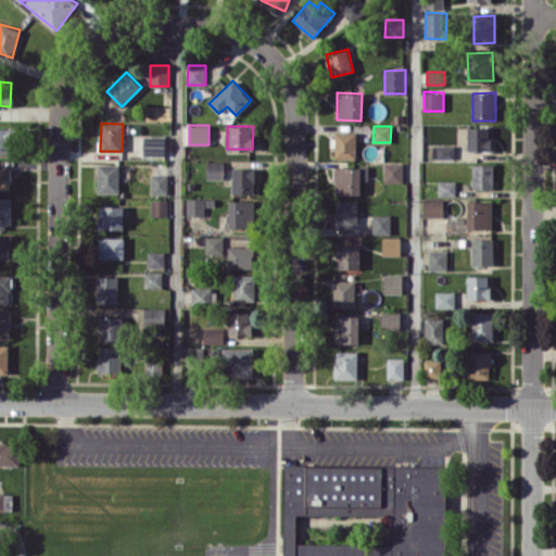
[(11,128),(0,127),(0,153),(11,154),(11,128)]
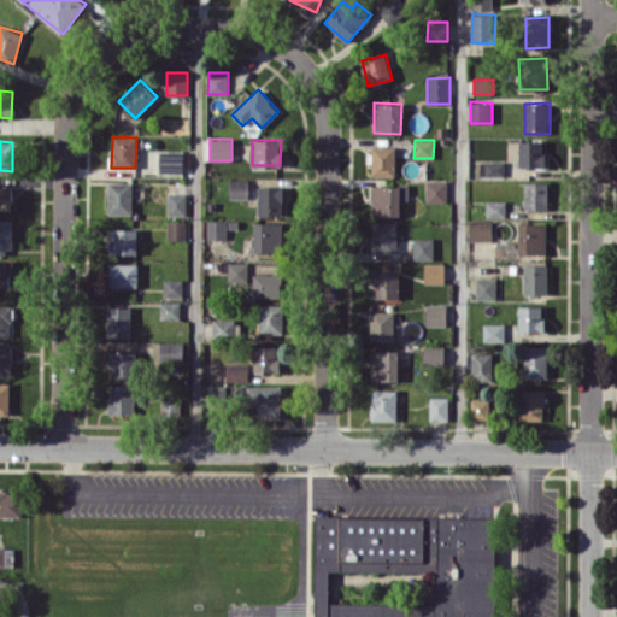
[(544,168),(545,141),(519,141),(518,166),(544,168)]
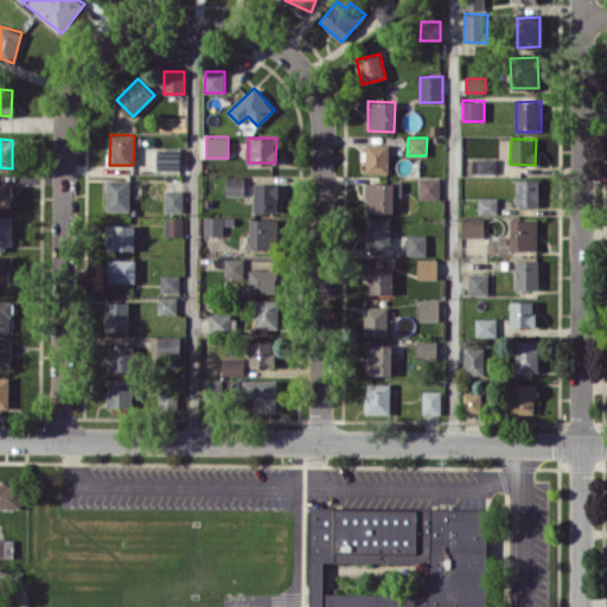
[(389,145),(365,144),(365,172),(388,173),(389,145)]
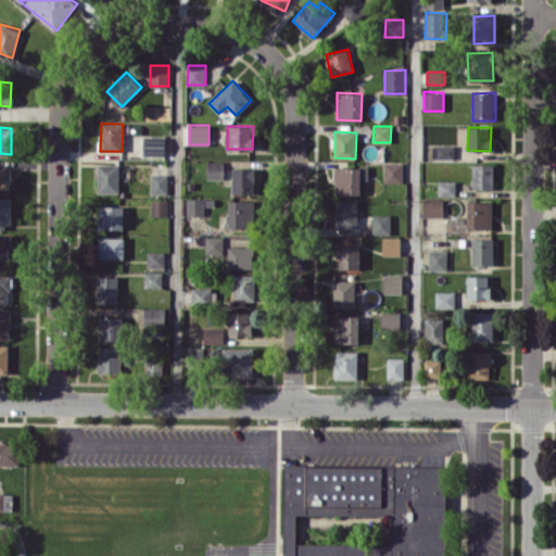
[(164,156),(165,136),(143,136),(143,155),(164,156)]
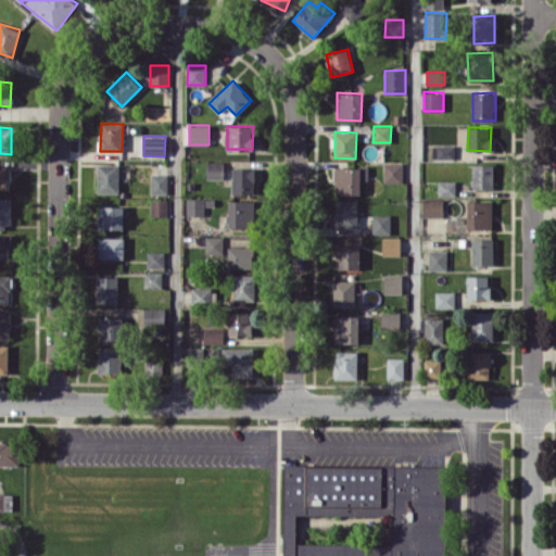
[(454,146),(432,144),(431,159),(454,159),(454,146)]
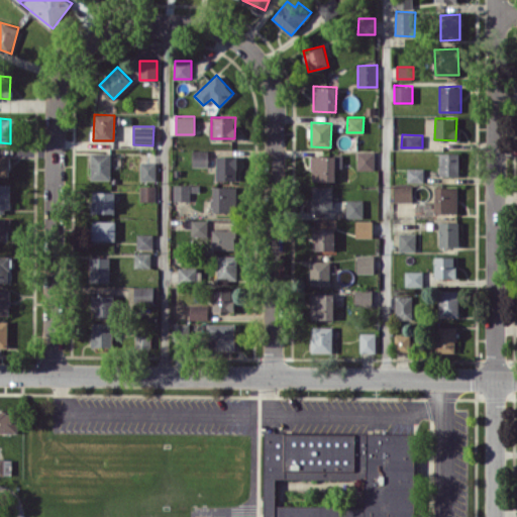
[(208,167),(208,150),(192,149),(192,166),(208,167)]
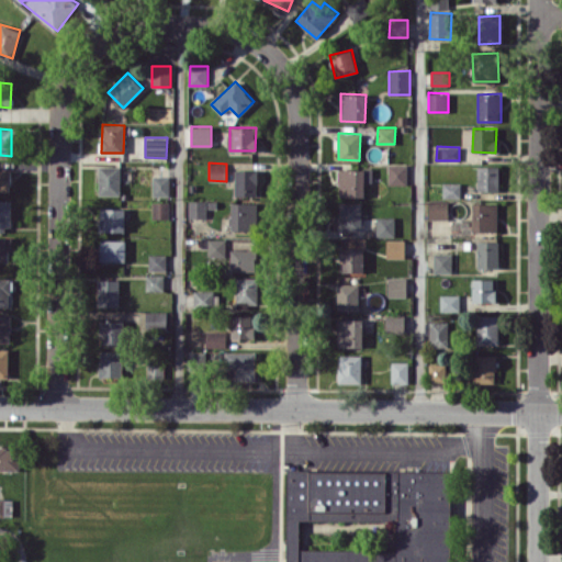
[(406,164),(388,165),(389,184),(407,183),(406,164)]
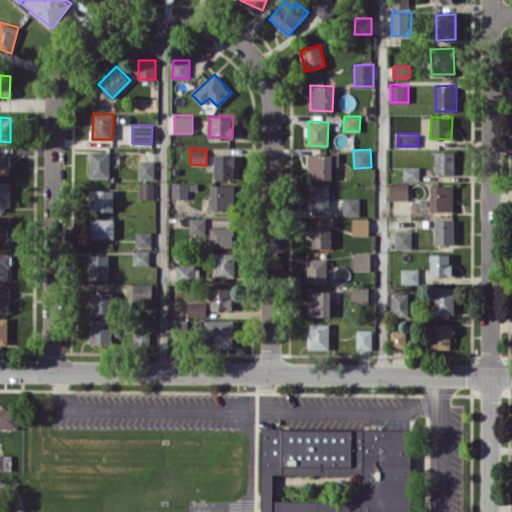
[(90,177),(109,178),(109,151),(90,151),(90,177)]
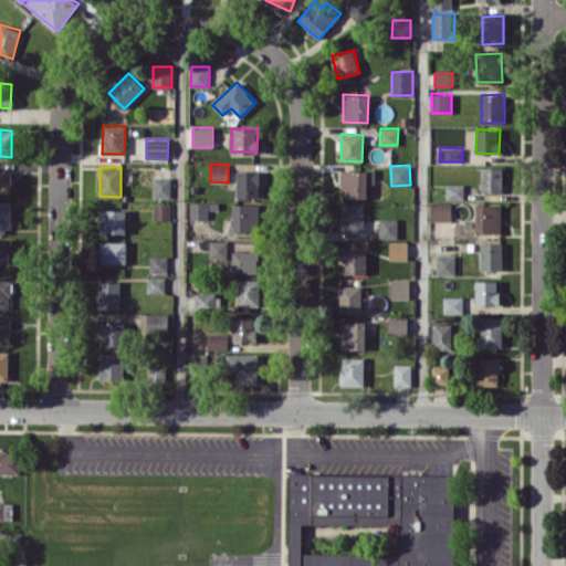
[(481,191),(502,191),(503,167),(481,167),(481,191)]
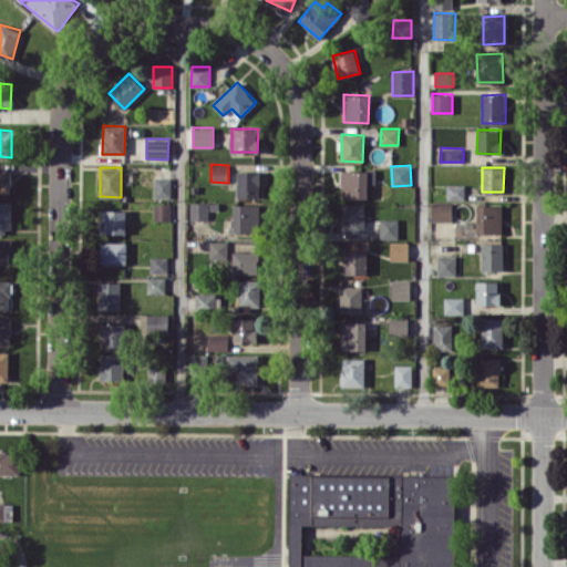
[(342,198),(368,198),(368,184),(375,184),(375,169),(342,169),(342,198)]
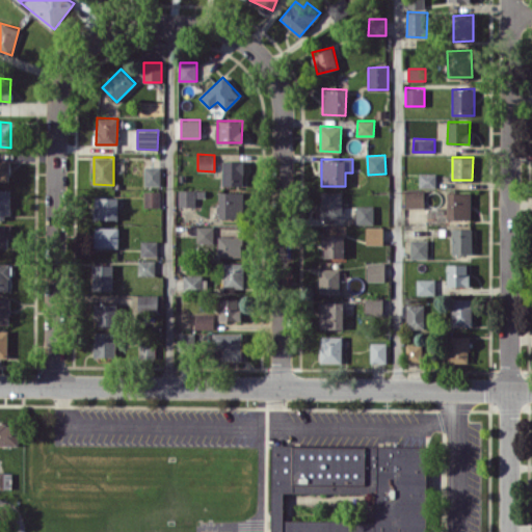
[(0,181),(9,181),(9,161),(0,160),(0,181)]
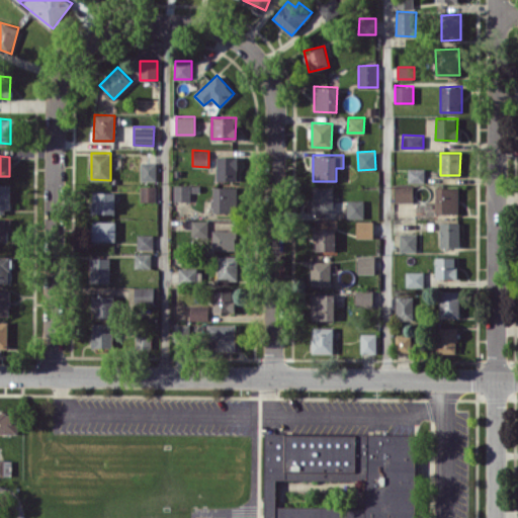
[(237,156),(217,156),(217,180),(237,180),(237,156)]
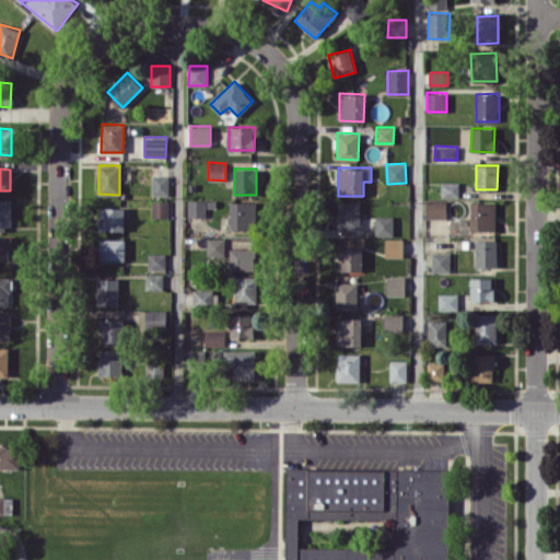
[(168,175),(152,175),(152,195),(168,195),(168,175)]
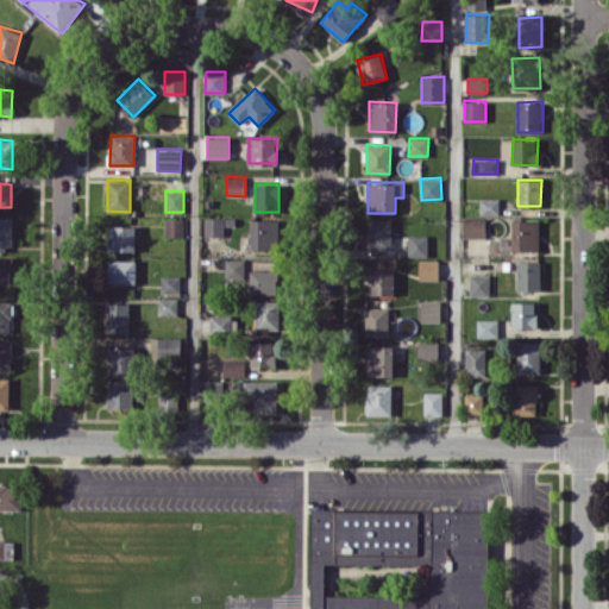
[(498,214),(500,199),(479,198),(479,214),(498,214)]
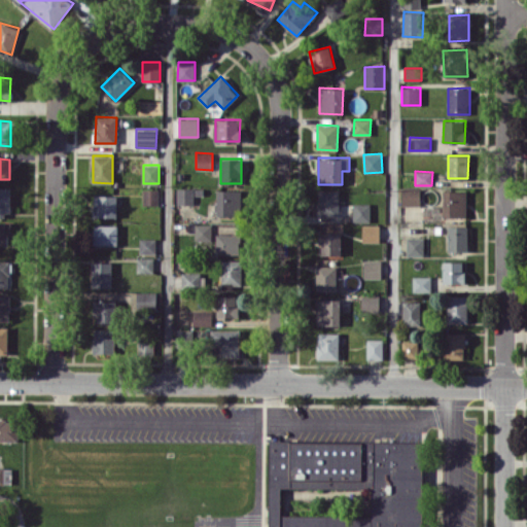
[(11,187),(0,187),(0,214),(11,215),(11,187)]
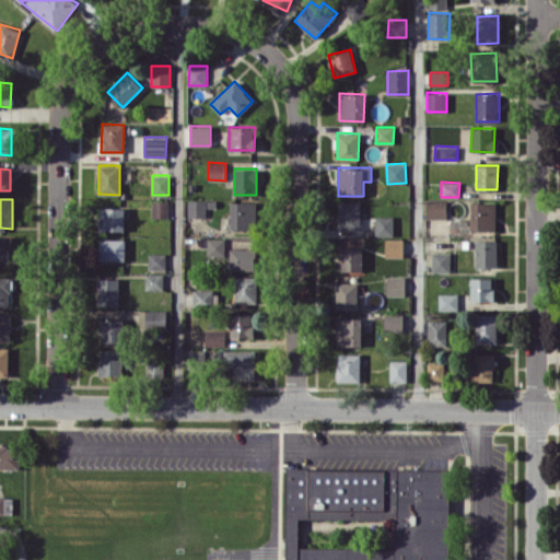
[(188,217),(206,218),(206,200),(188,199),(188,217)]
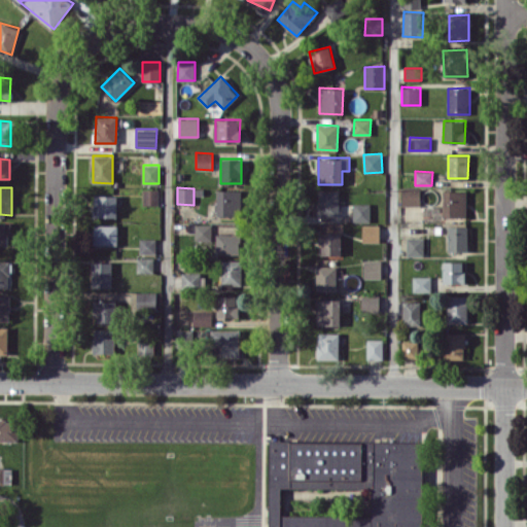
[(420,205),(420,188),(401,188),(401,206),(420,205)]
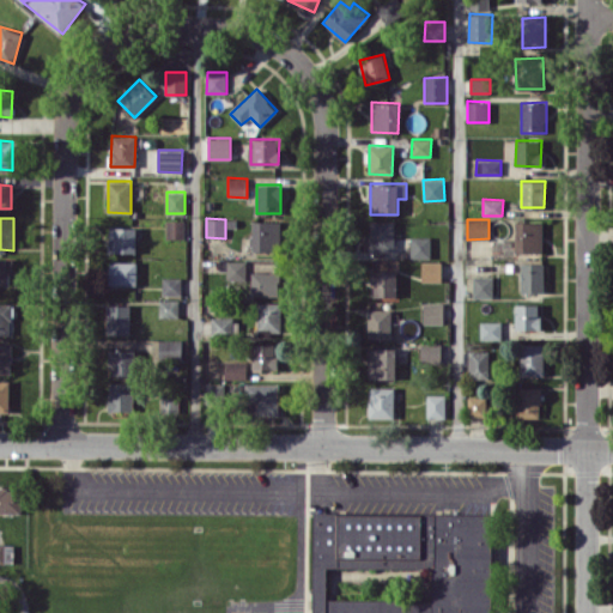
[(183,238),(184,220),(167,220),(167,237),(183,238)]
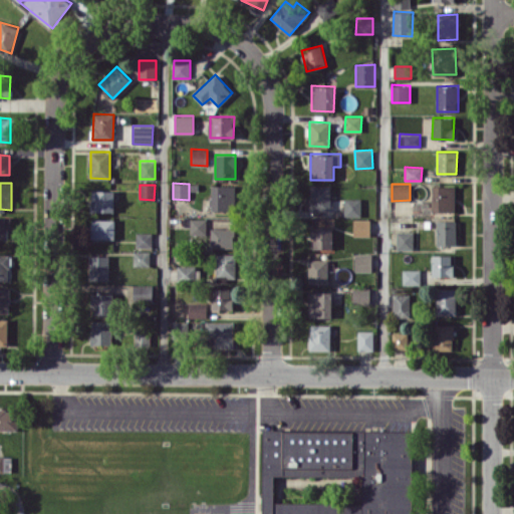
[(212,210),(235,210),(235,185),(212,186),(212,210)]
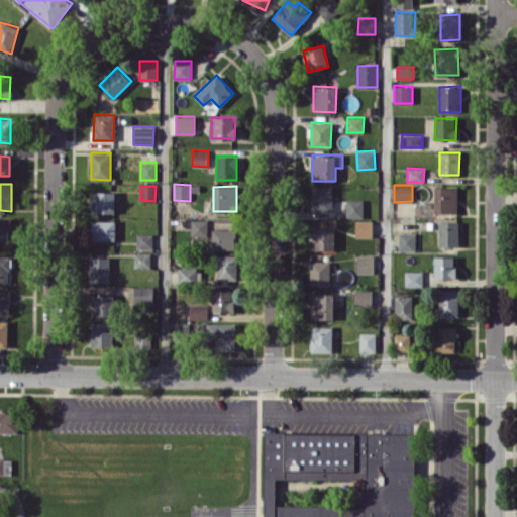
[(332,187),(312,186),(312,211),(332,212),(332,187)]
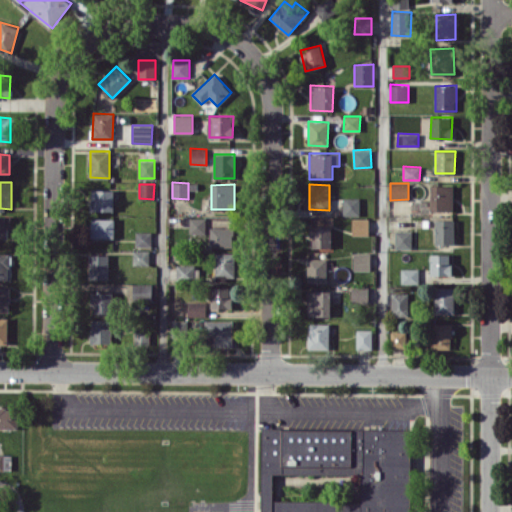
[(452,211),(453,185),(431,185),(430,210),(452,211)]
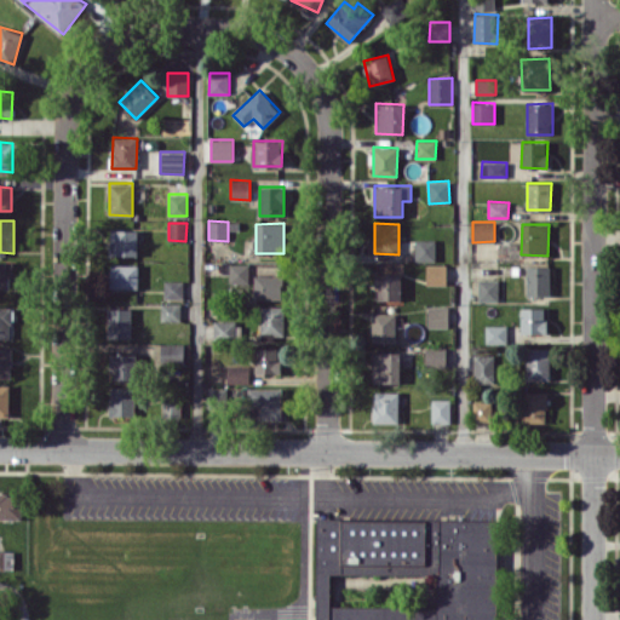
[(113,256),(137,256),(137,229),(113,229),(113,256)]
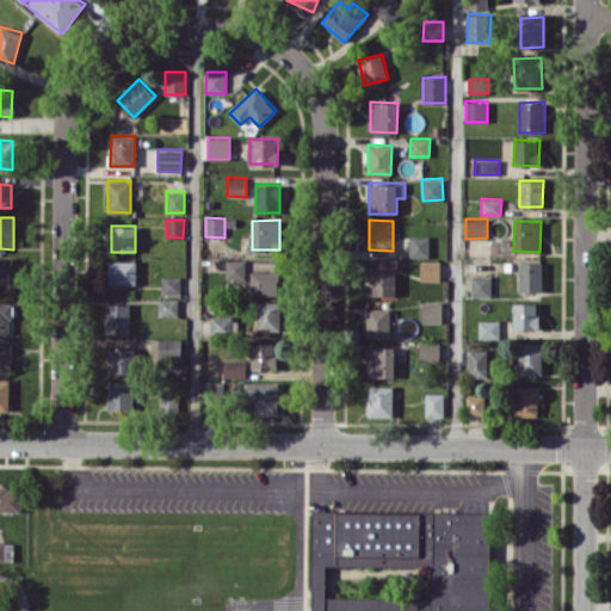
[(429,236),(409,236),(409,257),(430,257),(429,236)]
